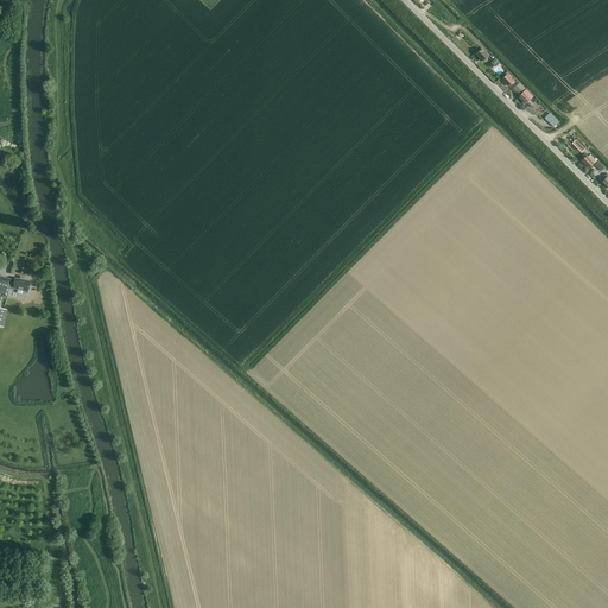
[(483,62),(489,56),(482,49),(476,55),(483,62)]
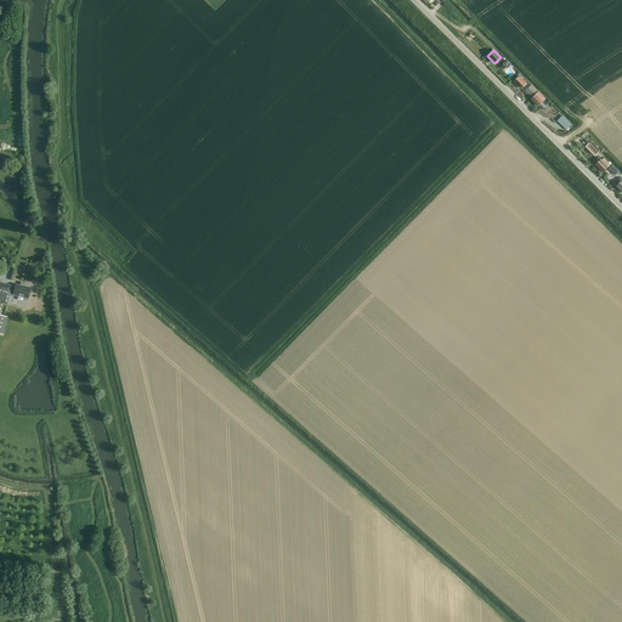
[(525,82),(519,75),(514,82),(520,88),(526,83),(525,83),(526,82),(525,80),(525,82)]
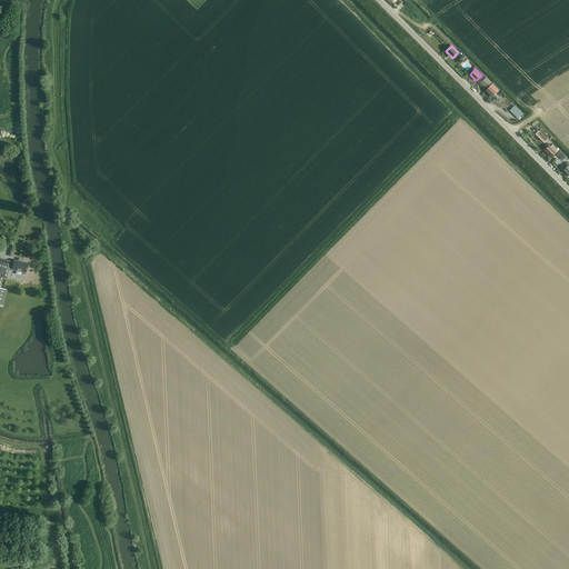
[(483,80),(479,85),(485,89),(488,86),(483,80)]
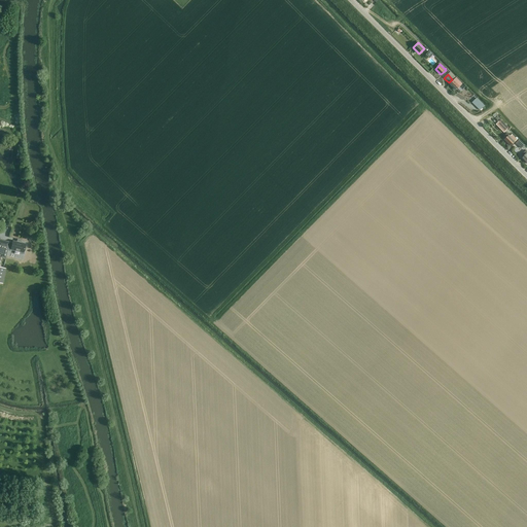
[(454,79),(450,83),(453,88),(452,89),(454,91),(455,90),(456,90),(457,90),(460,85),(462,84),(462,83),(456,77),(454,79)]
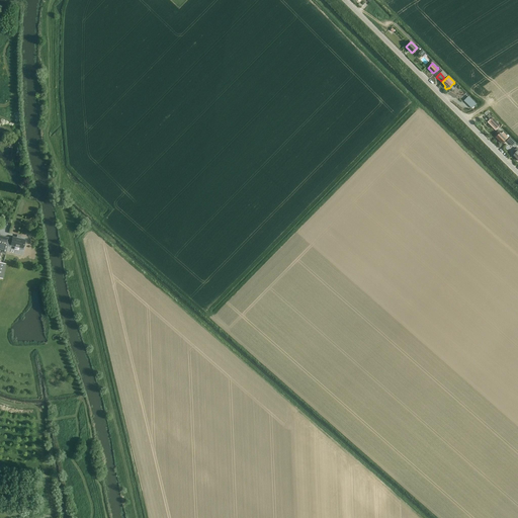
[(468,96),(464,101),(471,108),(475,106),(477,103),(468,96)]
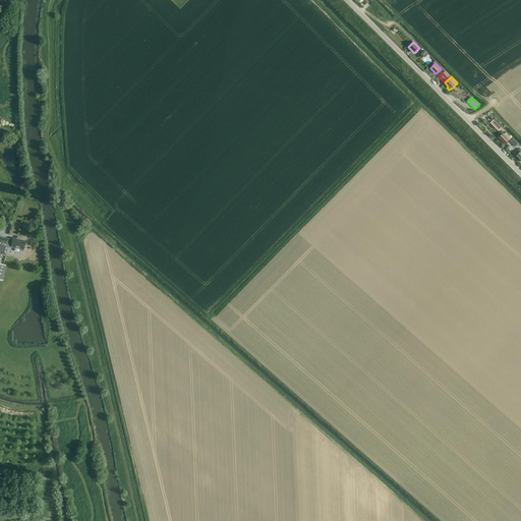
[(494,120),(490,123),(499,131),(501,128),(498,124),(499,123),(499,122),(496,119),(494,120)]
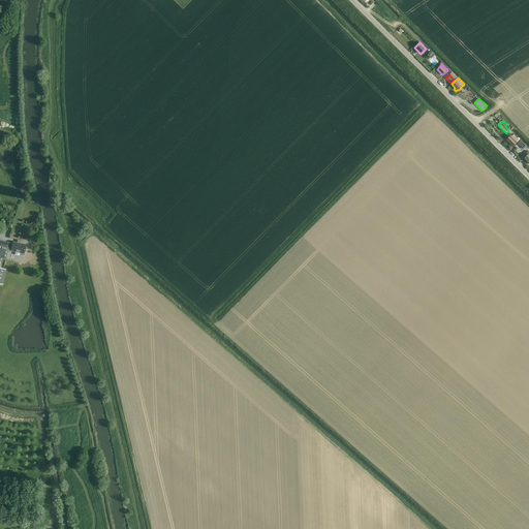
[(511,136),(508,133),(506,136),(508,137),(506,139),(512,147),(517,142),(520,138),(519,137),(519,138),(515,134),(511,136)]
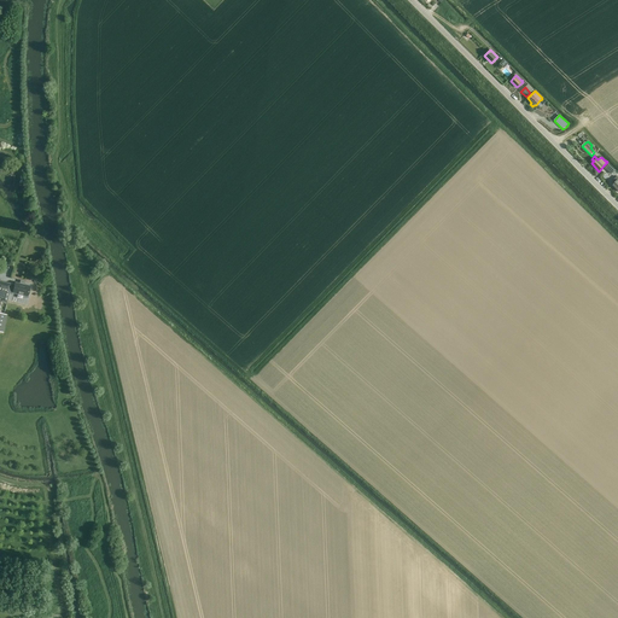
[(0,280),(0,301),(3,302),(7,303),(10,291),(12,292),(12,293),(17,295),(22,296),(27,297),(28,297),(29,295),(30,289),(30,286),(24,284),(19,283),(16,281),(15,283),(15,285),(12,284),(0,280)]
